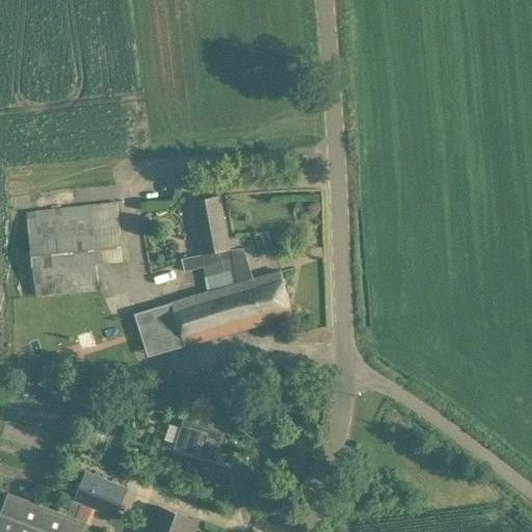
[(208,292),(156,308),(170,345),(171,349),(292,316),(282,270),(235,282),(224,240),(230,239),(220,195),(189,203),(200,256),(182,259),(185,271),(202,267),(208,292)]
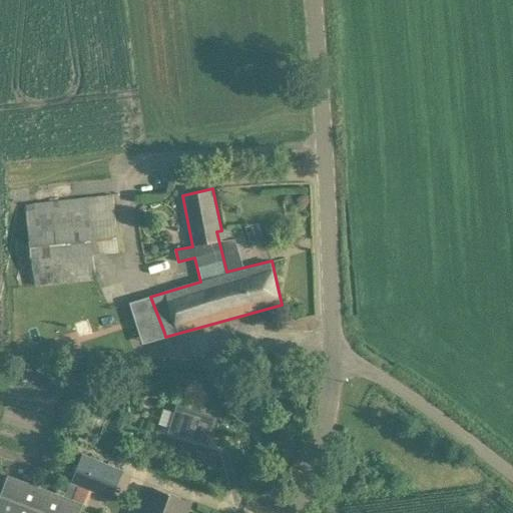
[(112,195),(25,204),(28,233),(34,287),(96,281),(93,255),(118,252),(113,207),(112,195)]
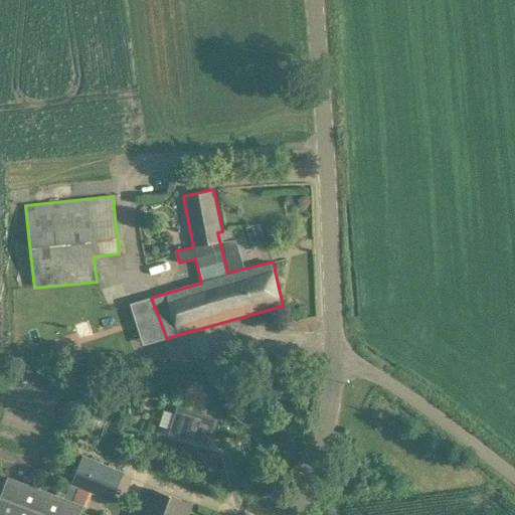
[(39,306),(41,319),(51,318),(50,304),(39,306)]
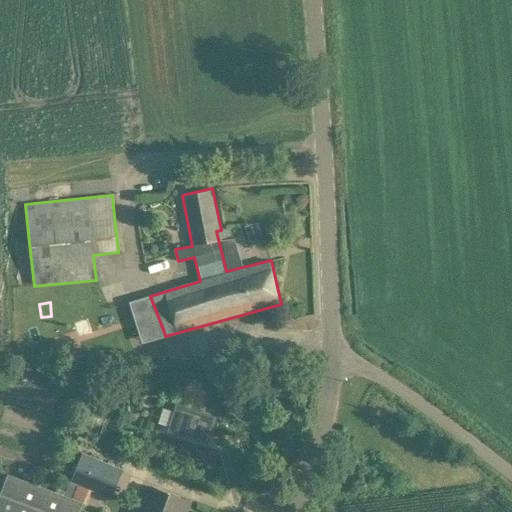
[(177,405),(169,430),(208,442),(216,417),(177,405)]
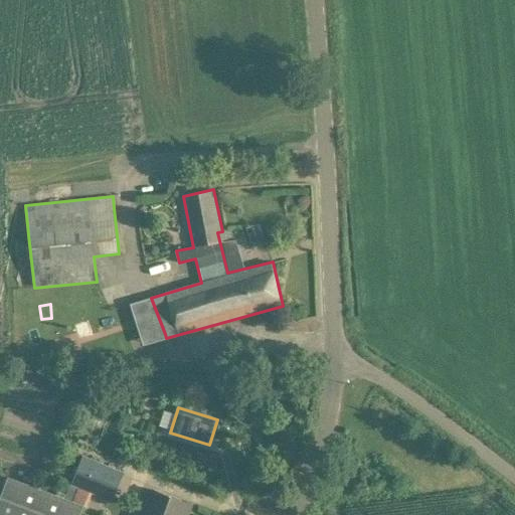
[(86,458),(74,484),(94,491),(115,500),(125,474),(86,458)]
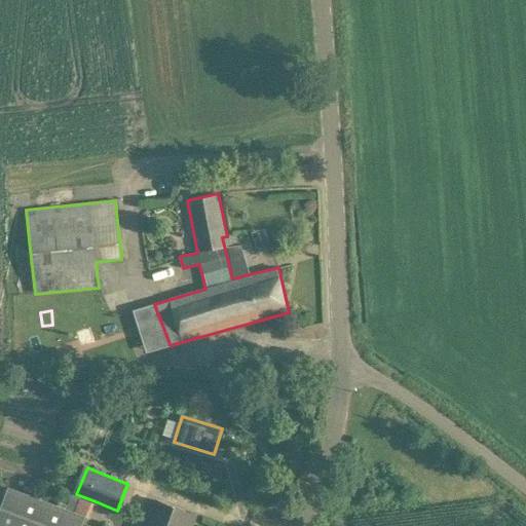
[(96,501),(76,494),(73,493),(67,509),(7,487),(0,508),(0,525),(82,525),(85,518),(88,519),(96,501)]
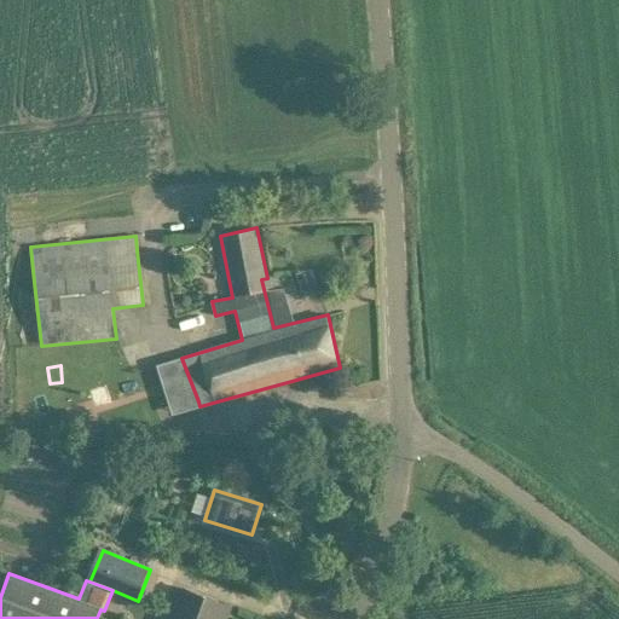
[(224,618),(230,606),(185,589),(173,618),(224,618)]
